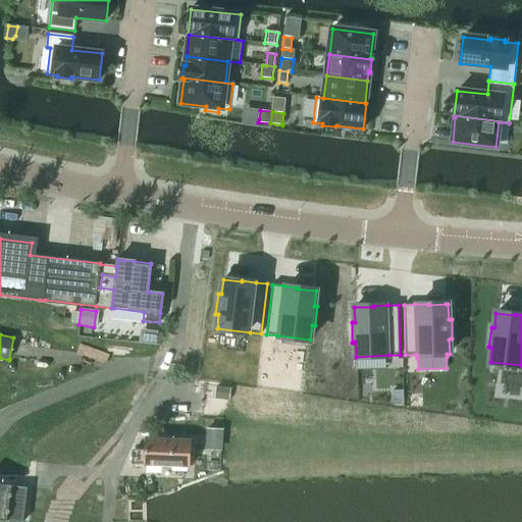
[(259,374),(257,388),(273,390),(275,376),(259,374)]
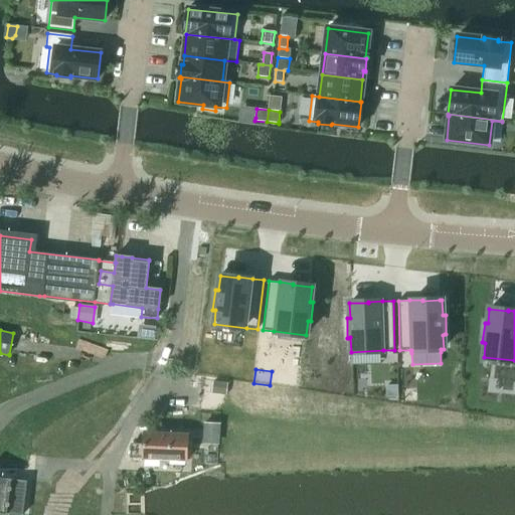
[(214,381),(212,393),(226,394),(227,383),(214,381)]
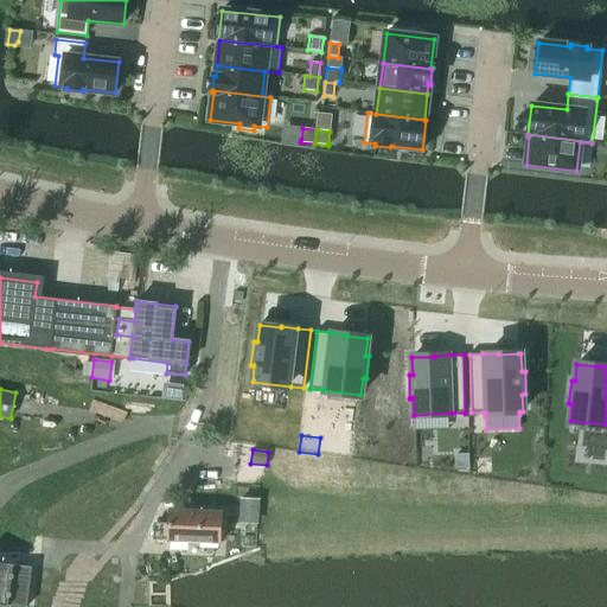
[(467,455),(455,455),(457,467),(468,467),(467,455)]
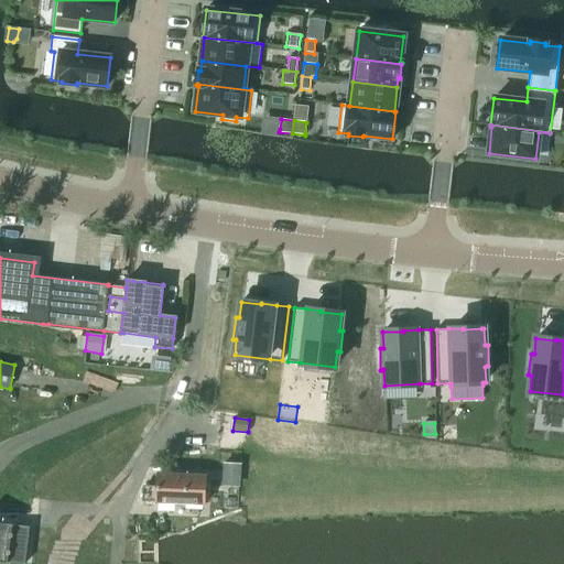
[(224,464),(221,487),(240,488),(241,465),(224,464)]
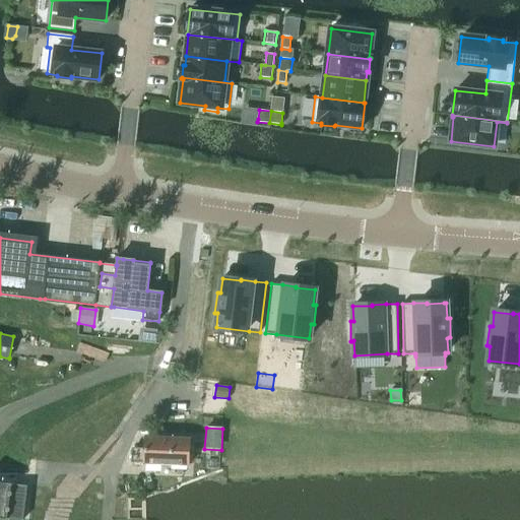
[(145,462),(145,463),(189,465),(190,439),(146,437),(146,449),(133,449),(133,461),(145,462)]
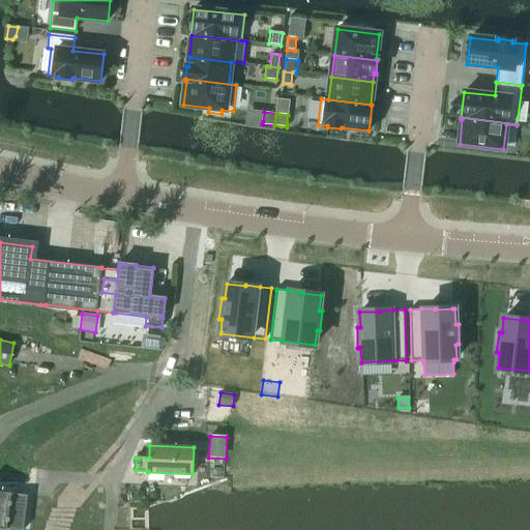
[(0,492),(0,529),(5,529),(9,529),(10,529),(13,529),(23,529),(26,511),(28,497),(16,495),(16,494),(0,492)]
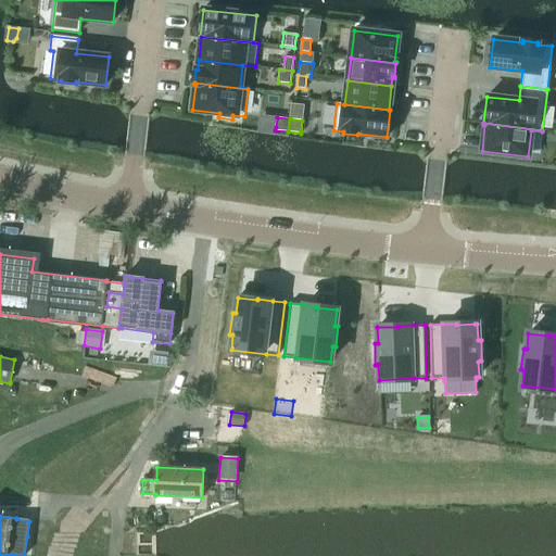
All buildings are outlined.
